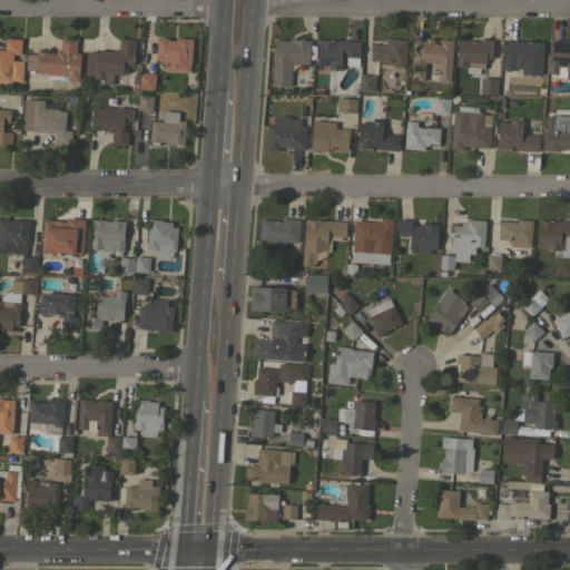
[(0,49),(3,50),(5,37),(21,39),(20,55),(12,53),(12,61),(22,62),(21,81),(5,79),(6,72),(3,72),(3,74),(0,72),(0,49)]
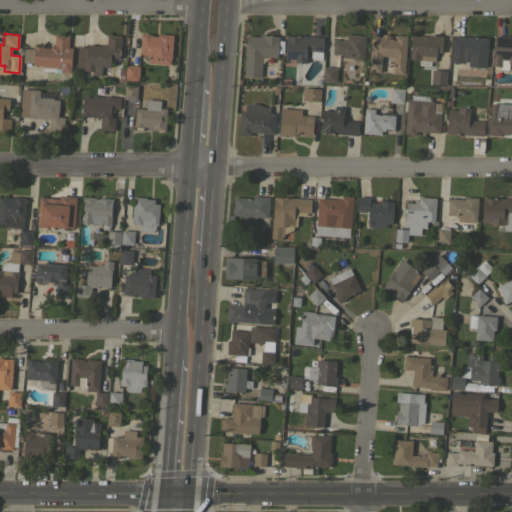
[(141,33),(151,34),(151,35),(157,36),(158,34),(172,35),(170,64),(148,63),(149,54),(140,54),(141,33)]
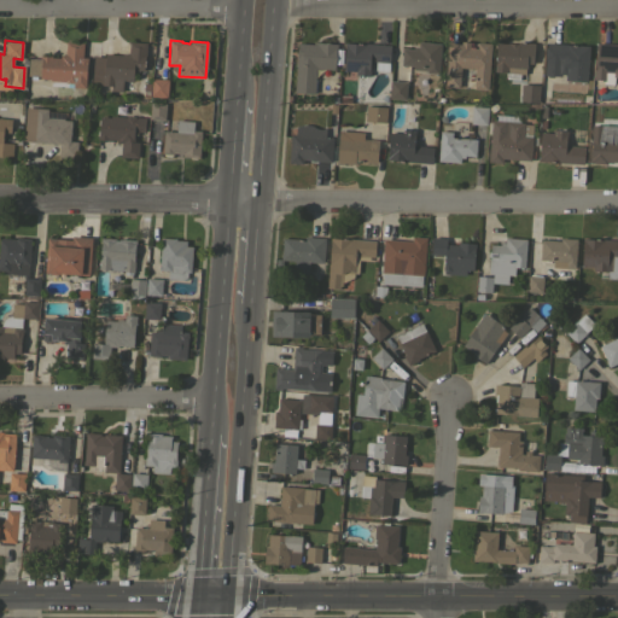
[(490,44),(487,89),(473,88),(476,68),(460,66),(459,87),(445,86),(448,42),(455,42),(455,40),(458,41),(458,42),(461,44),(461,41),(470,42),(470,47),(477,47),(477,42),(490,44)]
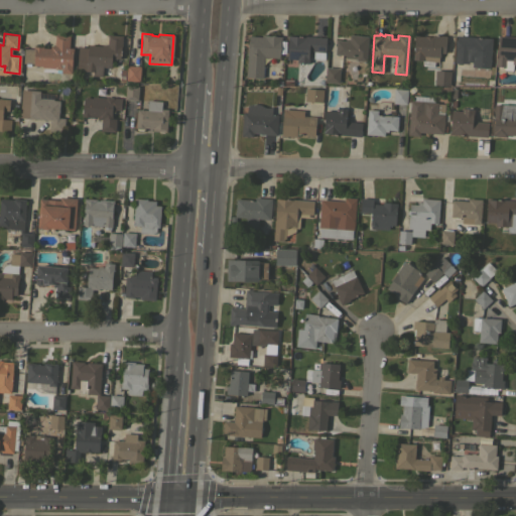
[(70,35),(69,47),(73,47),(71,74),(42,72),(42,68),(41,68),(42,66),(33,65),(33,63),(23,62),(24,48),(33,48),(33,45),(43,46),(43,47),(50,48),(50,45),(53,45),(54,34),(70,35)]
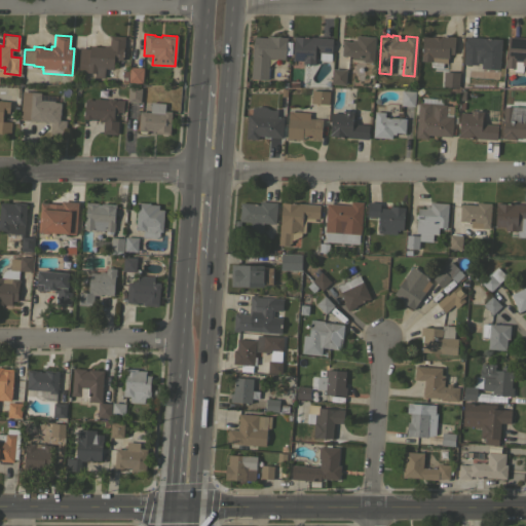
[(78,72),(79,47),(89,48),(89,46),(104,47),(104,45),(109,46),(110,35),(124,36),(123,48),(122,48),(122,60),(115,60),(114,62),(113,62),(113,69),(105,68),(104,78),(94,77),(95,73),(86,73),(78,72)]
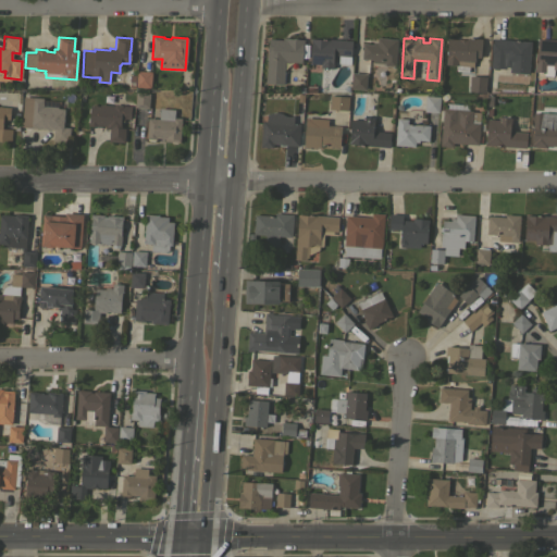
[(269,39),(282,40),(282,37),(304,39),(304,44),(302,44),(301,63),(284,61),(284,71),(285,71),(284,82),(283,82),(283,85),(265,83),(269,39)]
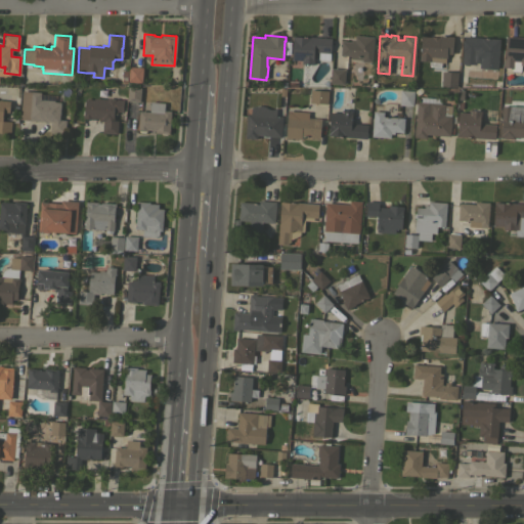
[(419,60),(420,54),(422,36),(439,37),(439,35),(453,36),(452,44),(453,44),(452,53),(451,53),(451,54),(446,54),(445,62),(441,62),(440,68),(429,67),(428,61),(419,60)]
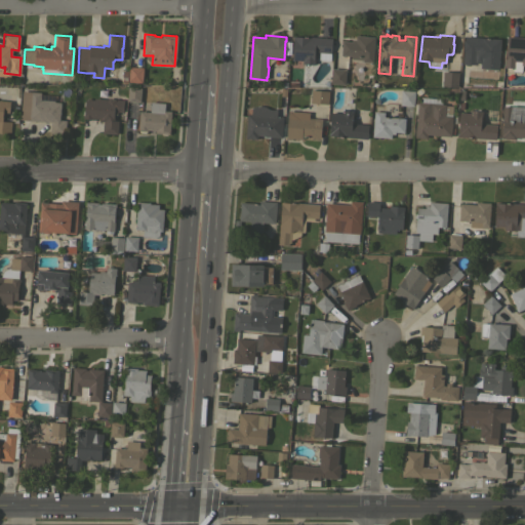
[(331,38),(330,59),(318,58),(318,52),(314,52),(314,56),(315,56),(314,65),(301,64),(301,61),(291,59),(293,38),(292,38),(292,36),(310,38),(310,36),(331,38)]
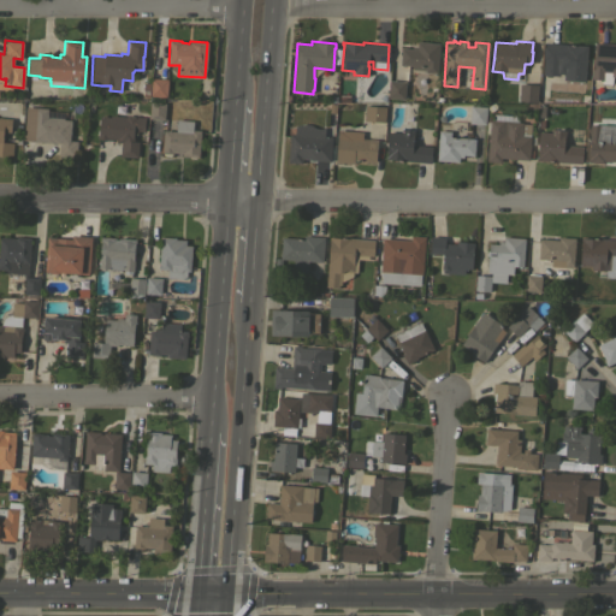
[(401,48),(413,49),(413,46),(418,47),(418,42),(439,43),(437,73),(425,72),(425,70),(412,69),(413,65),(404,65),(404,66),(401,65),(400,65),(401,48)]
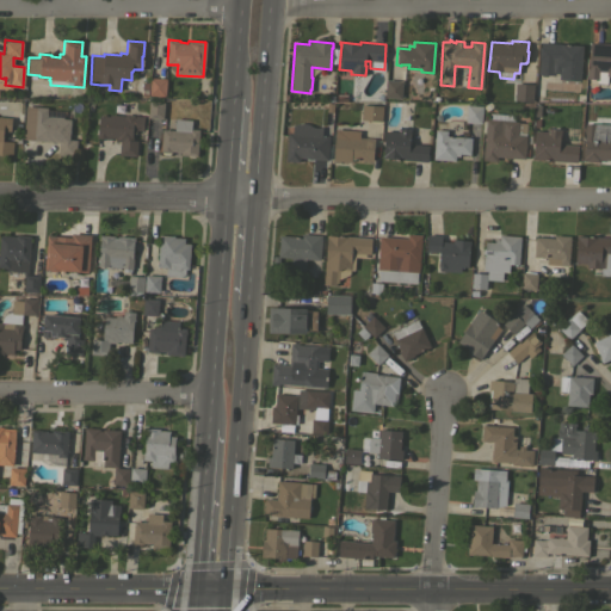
[(582,45),(580,81),(559,79),(559,74),(554,73),(554,75),(548,75),(545,76),(541,75),(541,74),(538,74),(538,60),(538,47),(539,47),(541,42),(582,45)]
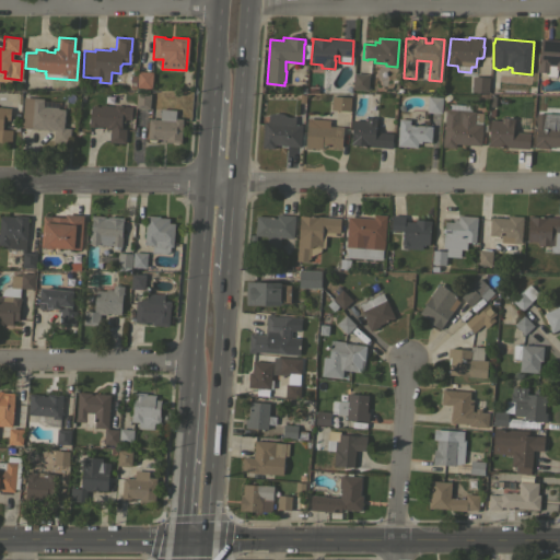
[(559,39),(559,70),(557,70),(556,77),(547,76),(547,73),(537,72),(538,62),(539,62),(540,38),(559,39)]
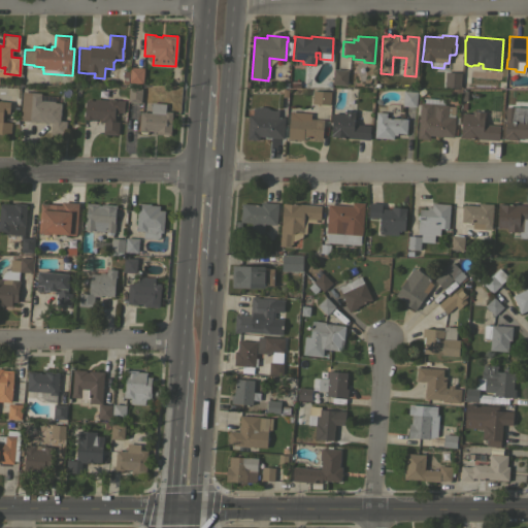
[(143,68),(142,84),(128,81),(129,77),(122,77),(123,70),(129,71),(130,67),(143,68)]
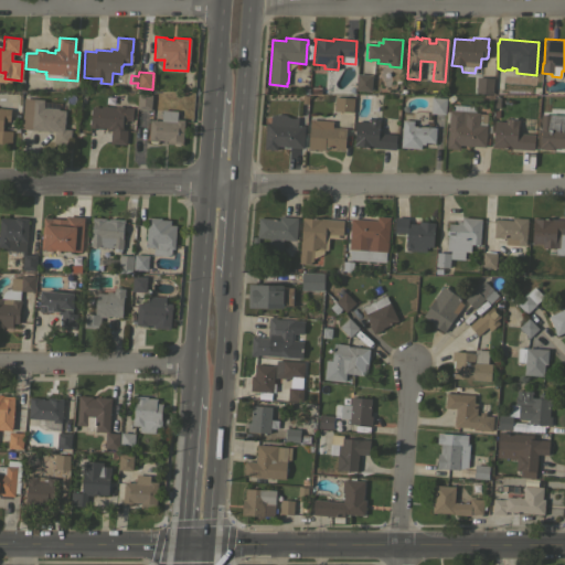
[(358,74),(372,75),(371,91),(356,89),(358,74)]
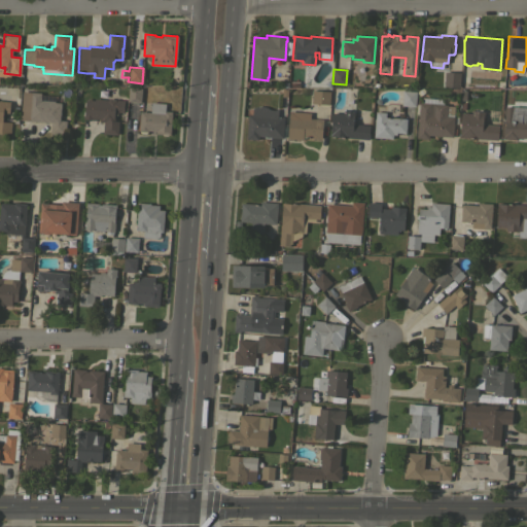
[(445,72),(460,73),(459,88),(460,88),(459,94),(450,93),(450,86),(444,86),(445,72)]
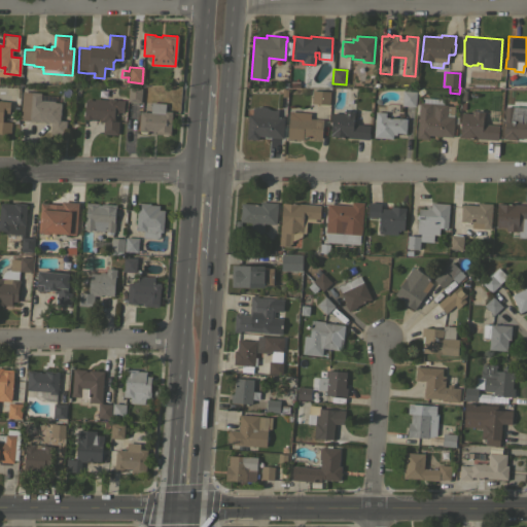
[(128,88),(141,88),(140,102),(127,102),(128,88)]
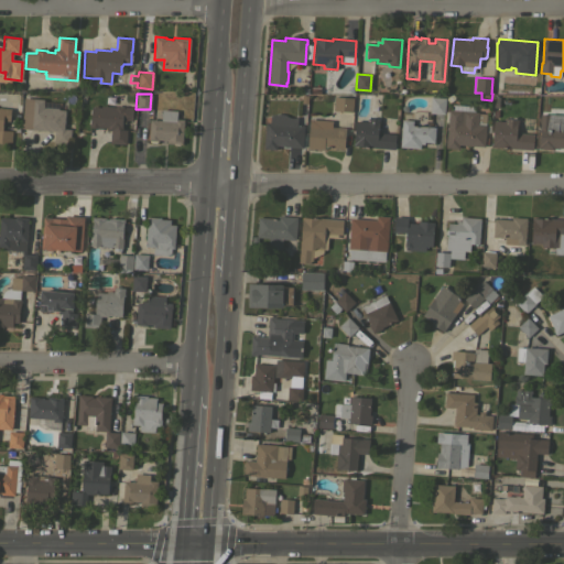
[(334,96),(354,98),(353,111),(333,110),(334,96)]
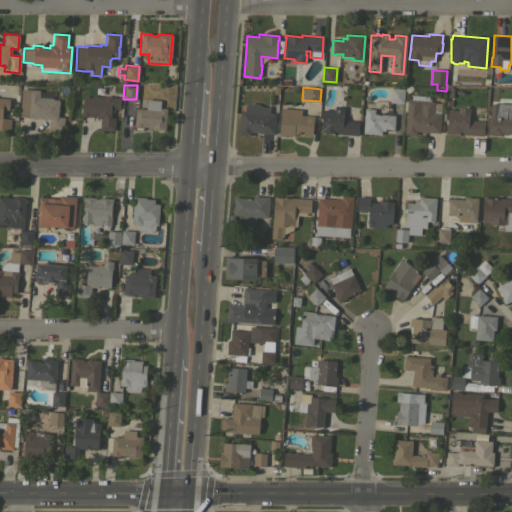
[(391,87),(404,89),(403,104),(389,102),(391,87)]
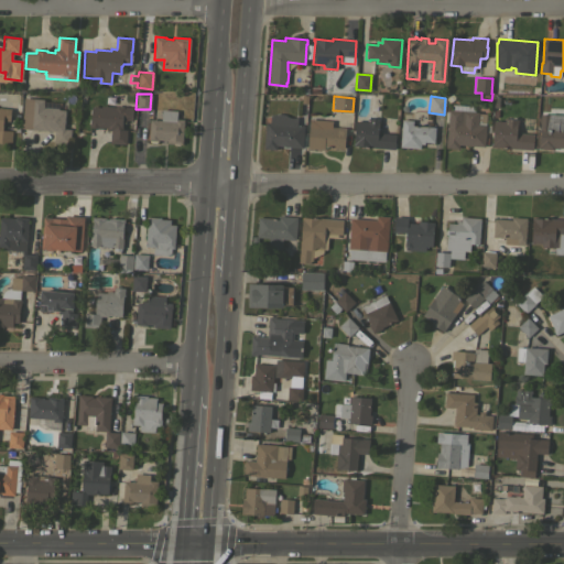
[(23,98),(43,99),(43,102),(49,104),(49,101),(55,102),(54,104),(56,104),(55,107),(57,107),(57,108),(58,108),(58,109),(65,110),(63,128),(71,129),(69,144),(53,143),(54,131),(21,129),(23,98)]
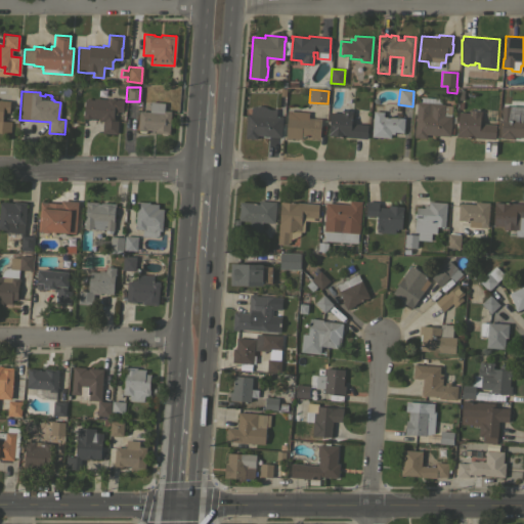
[(416,114),(412,114),(413,103),(417,103),(417,101),(420,101),(420,97),(440,98),(440,103),(444,103),(444,104),(451,105),(449,136),(426,134),(426,138),(413,137),(416,114)]
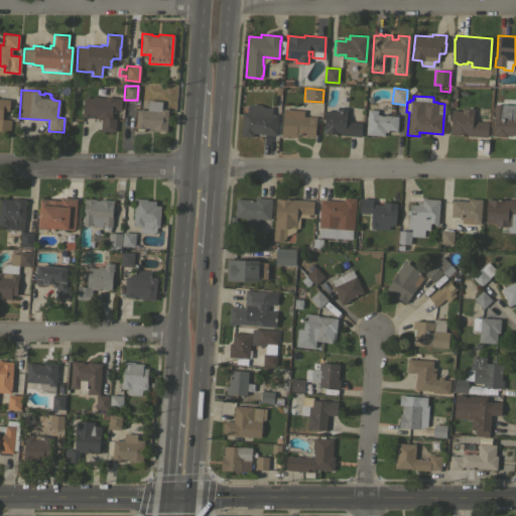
[(105,98),(105,97),(121,98),(120,110),(115,110),(114,113),(111,112),(111,116),(112,116),(112,118),(115,119),(114,132),(100,131),(101,119),(98,119),(98,117),(90,116),(90,117),(81,117),(81,109),(83,109),(83,104),(82,104),(82,100),(83,100),(83,98),(92,98),(92,97),(105,98)]
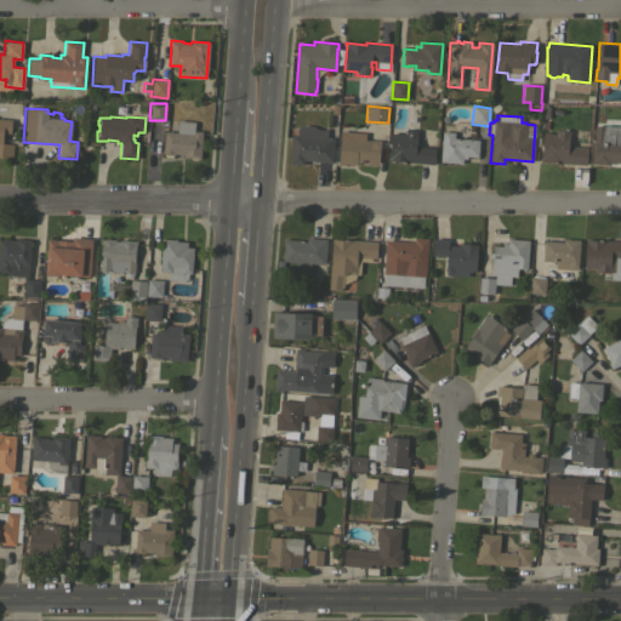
[(0,118),(11,120),(10,134),(3,132),(1,143),(12,143),(12,158),(0,157),(0,118)]
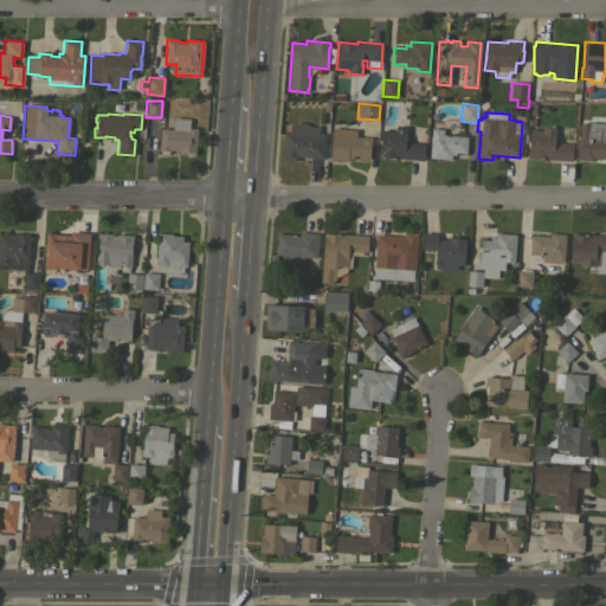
[(161,128),(173,129),(173,117),(189,118),(189,128),(198,128),(195,155),(192,154),(192,155),(186,155),(186,154),(179,154),(179,150),(169,150),(169,152),(168,152),(168,153),(167,153),(162,153),(160,152),(161,150),(159,150),(161,128)]
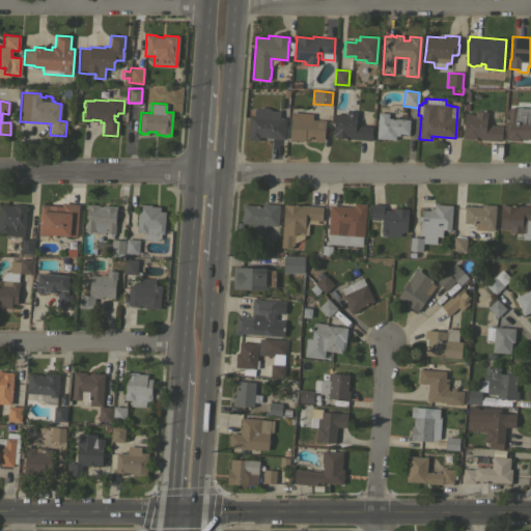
[(279,117),(286,117),(284,138),(260,137),(260,141),(248,140),(250,115),(253,116),(254,109),(258,108),(263,107),(268,108),(271,110),(275,111),(280,109),(279,117)]
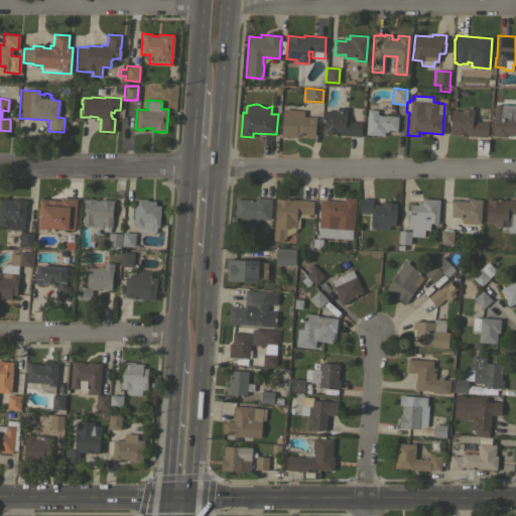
[(501,105),(501,104),(515,104),(515,135),(506,135),(506,137),(492,136),(492,131),(493,131),(494,115),(494,104),(501,105)]
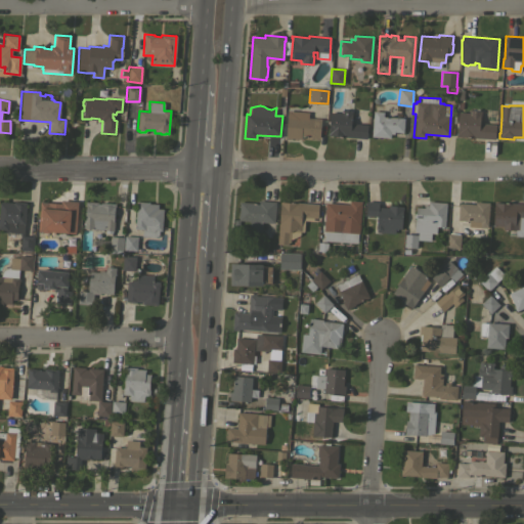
[(468,113),(468,110),(476,111),(476,108),(478,108),(478,111),(481,111),(480,116),(479,116),(479,123),(495,124),(494,139),(455,136),(455,135),(456,135),(459,112),(468,113)]
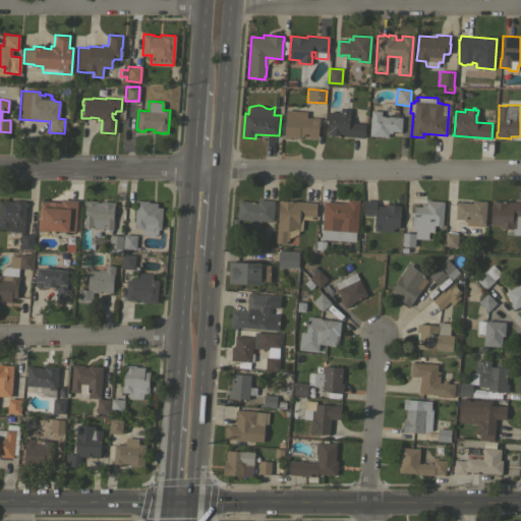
[(339,112),(339,109),(350,110),(349,123),(364,124),(363,137),(326,134),(328,111),(339,112)]
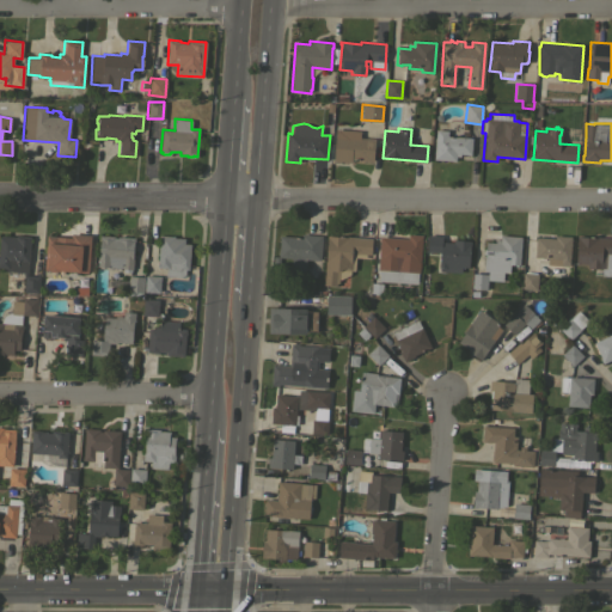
[(360,132),(360,138),(374,139),(374,140),(380,141),(381,147),(380,158),(373,157),(373,161),(352,159),(350,163),(332,160),(336,129),(360,132)]
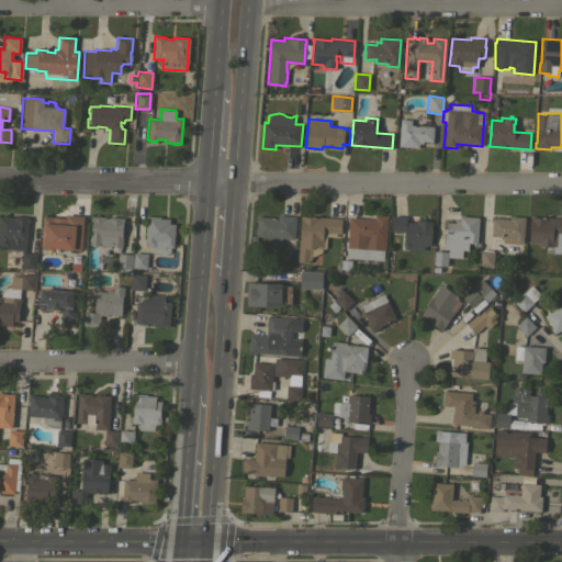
[(400,119),(412,120),(411,124),(434,126),(433,142),(423,141),(423,144),(418,143),(418,148),(398,146),(400,119)]
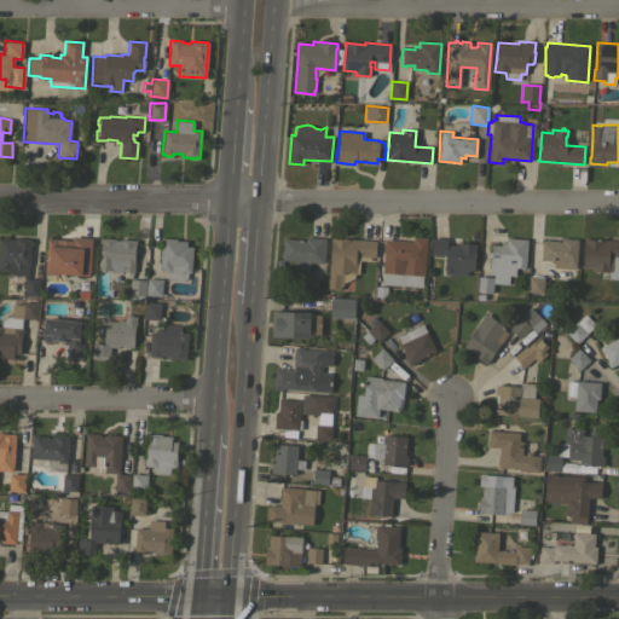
[(92,237),(88,276),(59,272),(58,275),(50,275),(50,272),(45,272),(47,237),(71,239),(71,236),(92,237)]
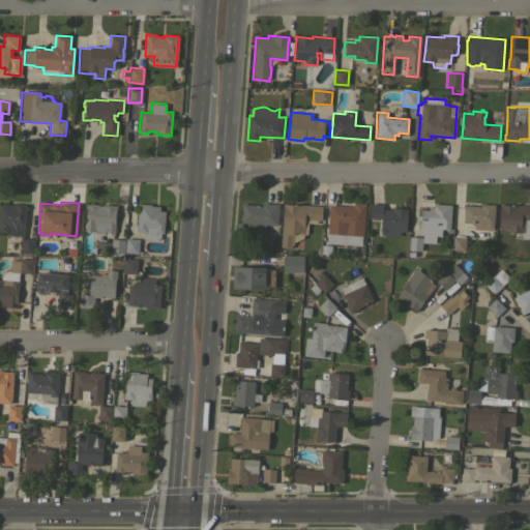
[(0,205),(1,205),(1,204),(13,205),(13,203),(26,204),(24,227),(23,238),(34,239),(33,254),(20,253),(21,239),(20,239),(20,235),(5,234),(5,232),(0,231),(0,205)]
